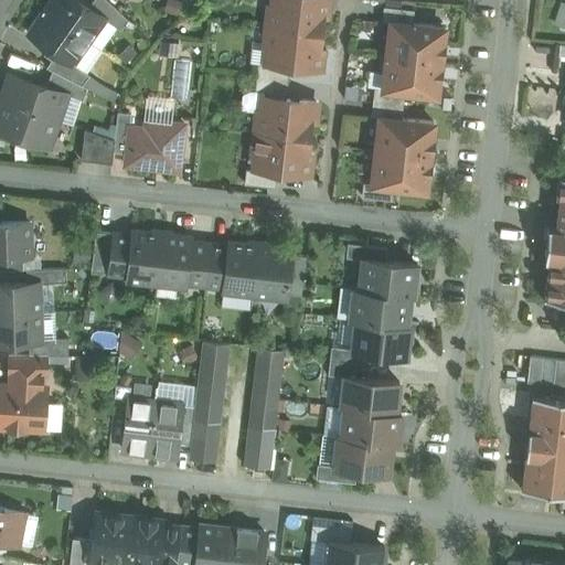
[(88,6),(81,0),(51,0),(45,9),(88,40),(104,18),(105,17),(88,6)]
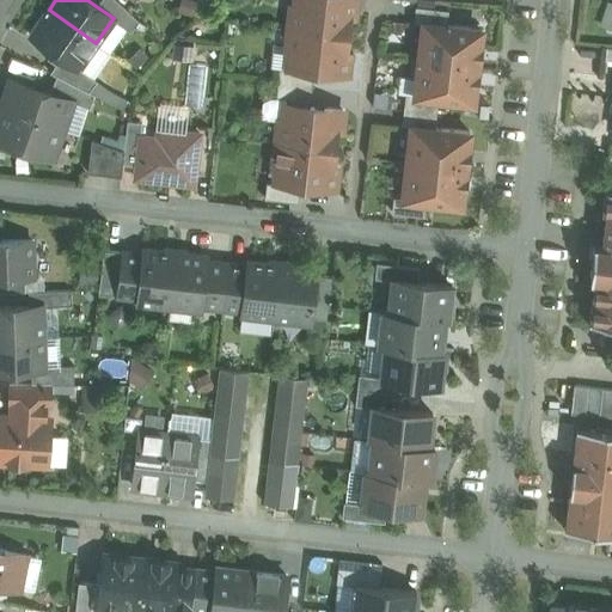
[(139,20),(117,0),(99,0),(96,6),(114,18),(112,19),(130,31),(139,20)]
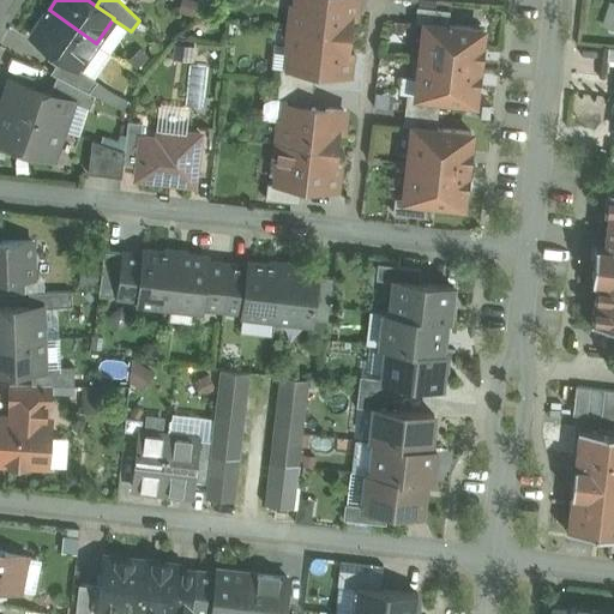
[(302,0),(302,7),(295,6),(292,10),(289,28),(349,35),(351,16),(355,17),(356,0),(302,0)]
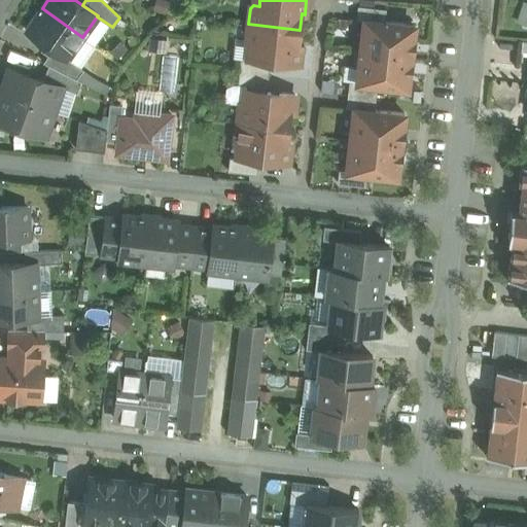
[(523,0),(516,21),(526,24),(526,1),(524,0),(523,0)]
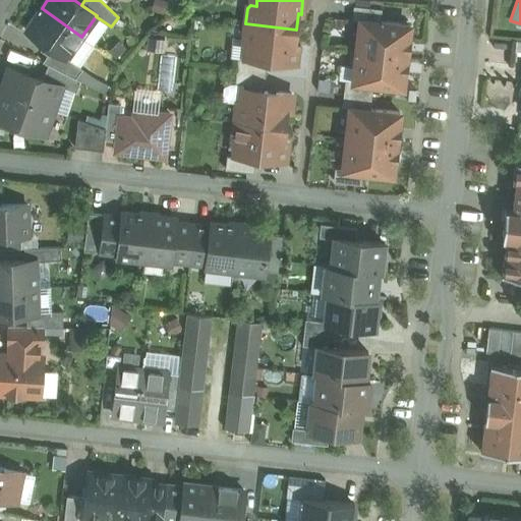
[(381,8),(355,6),(353,18),(360,19),(360,18),(380,20),(381,8)]
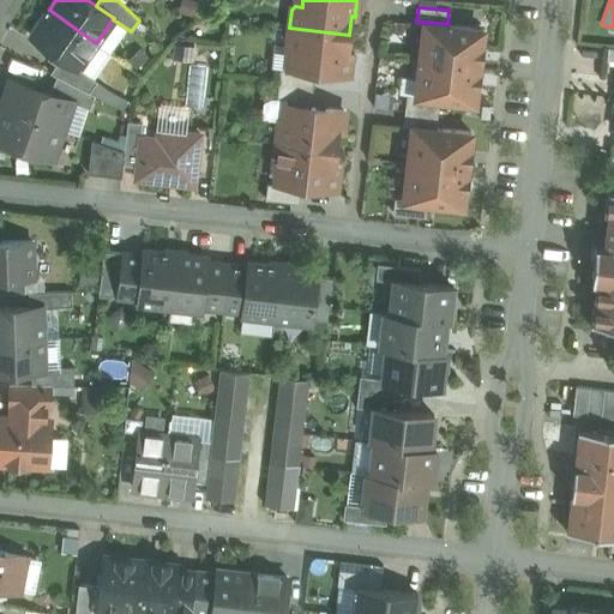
[(96,43),(49,10),(31,36),(60,56),(78,68),(79,67),(96,43)]
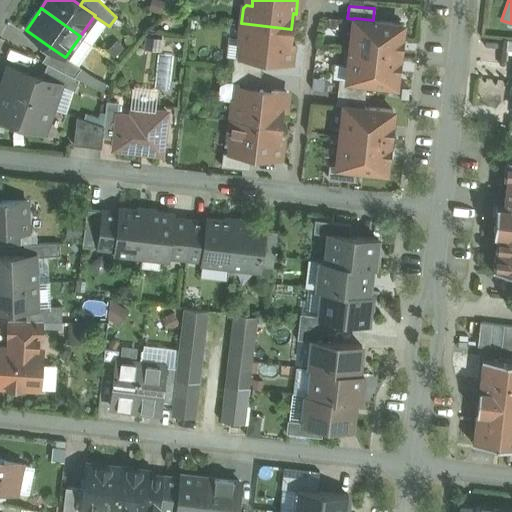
[(373,20),(354,18),(354,19),(351,49),(399,55),(403,24),(373,20)]
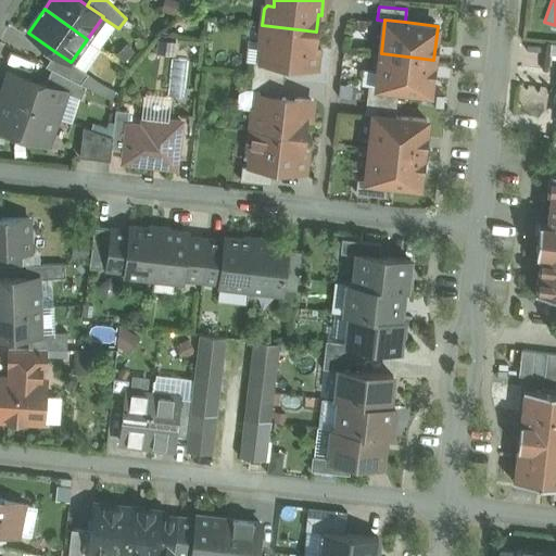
[(316,32),(262,25),(260,41),(263,46),(269,46),(267,61),(285,63),(316,66),(317,49),(314,49),(316,32)]
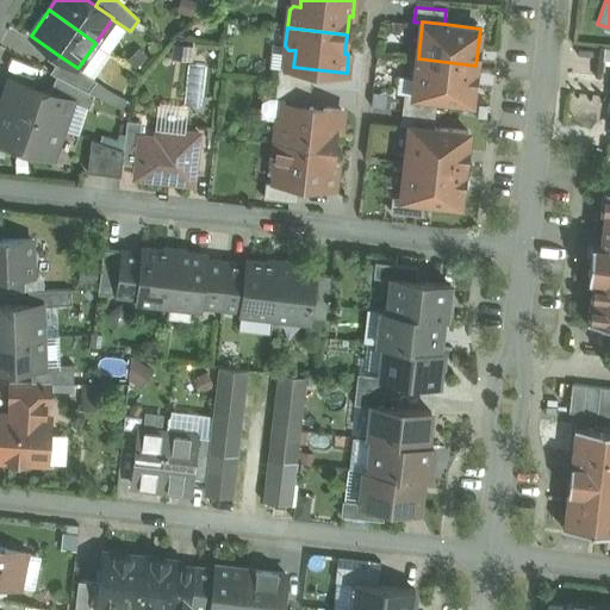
[(97,80),(79,67),(78,68),(60,56),(50,72),(56,75),(88,92),(97,80)]
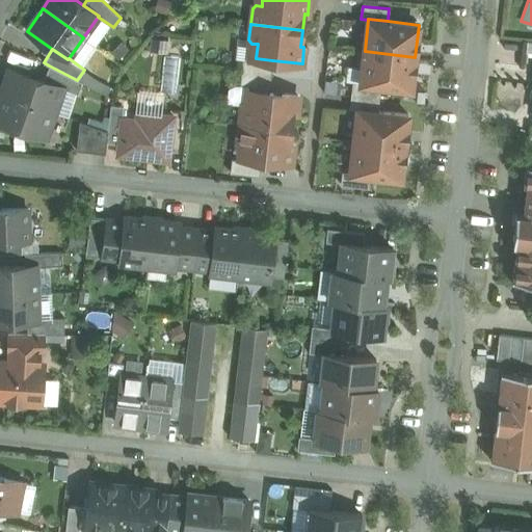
[(415,57),(365,51),(361,83),(361,84),(379,86),(411,89),(415,57)]
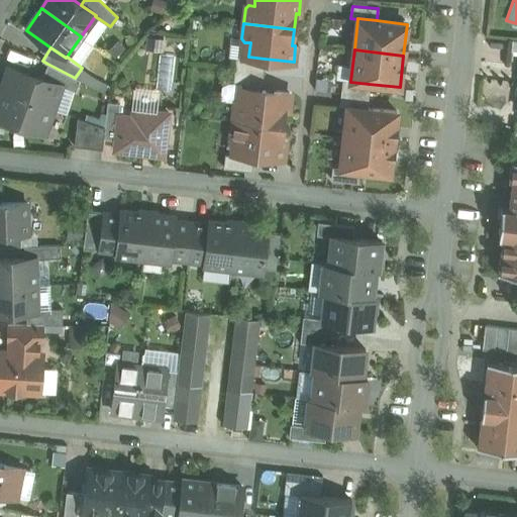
[(265,59),(248,57),(248,60),(236,58),(234,71),(263,74),(265,59)]
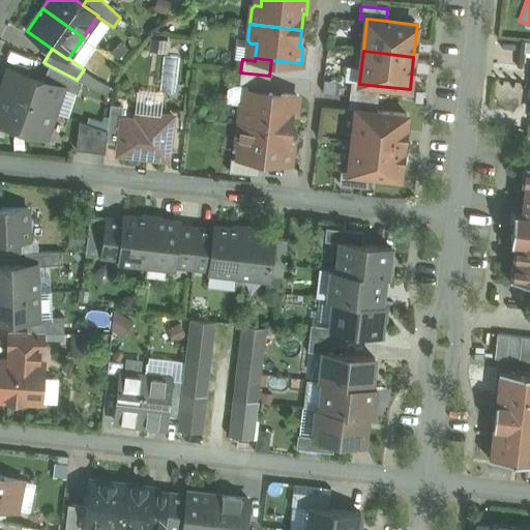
[(77,80),(49,65),(43,80),(63,86),(62,88),(78,93),(82,82),(77,80)]
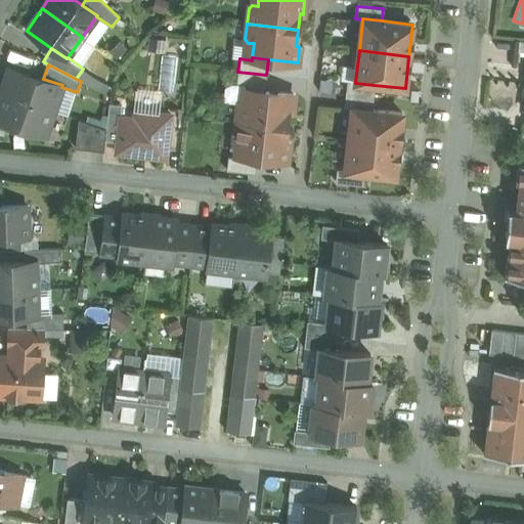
[(43,79),(9,68),(0,92),(53,111),(61,87),(62,85),(43,79)]
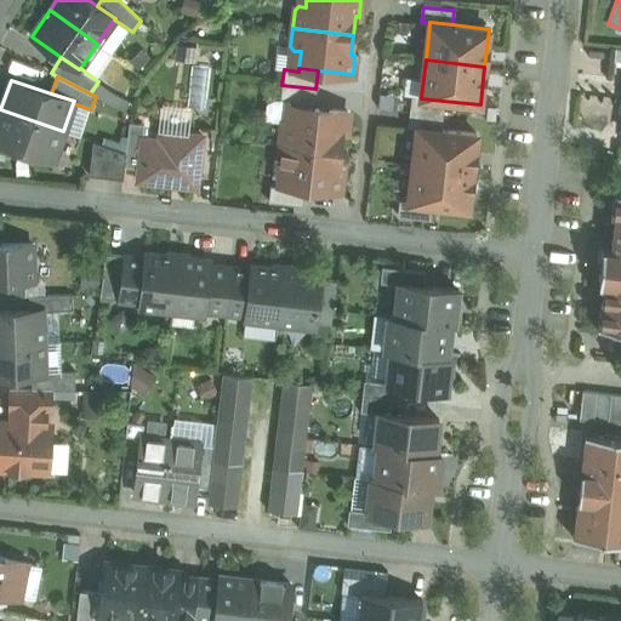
[(315,89),(281,85),(280,101),(295,102),(294,106),(314,108),(315,89)]
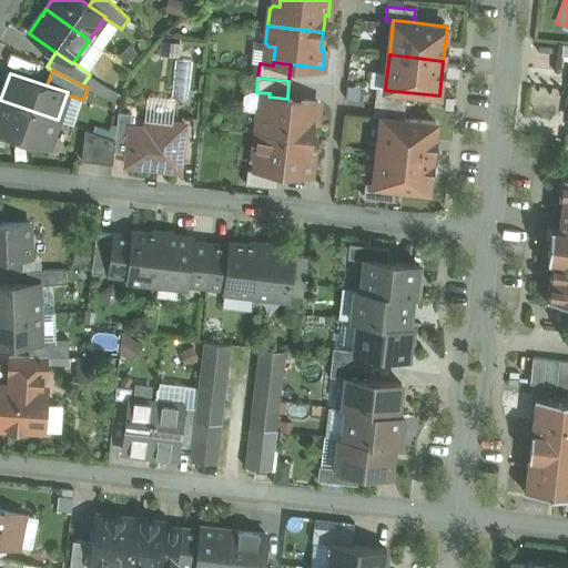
[(405,92),(385,90),(385,89),(377,88),(376,102),(404,105),(405,92)]
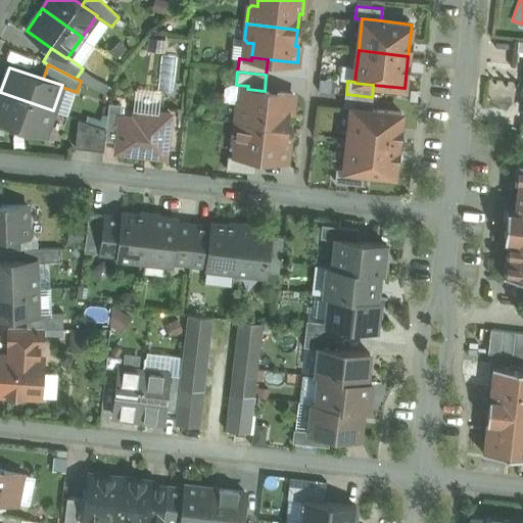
[(265,91),(247,89),(246,103),(241,102),(237,105),(235,121),(286,127),(288,110),(291,110),(293,94),(265,91)]
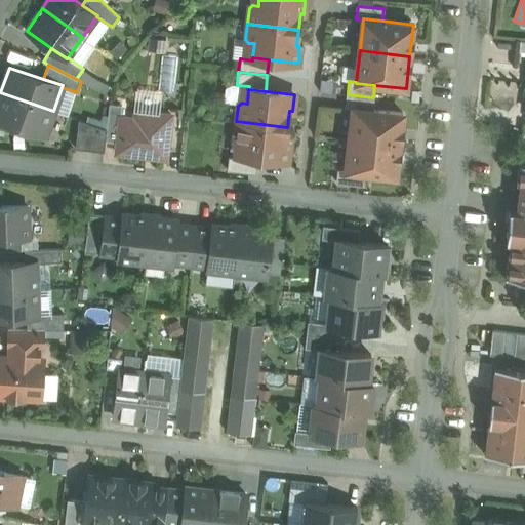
[(53,111),(0,92),(0,93),(0,120),(45,135),(53,111)]
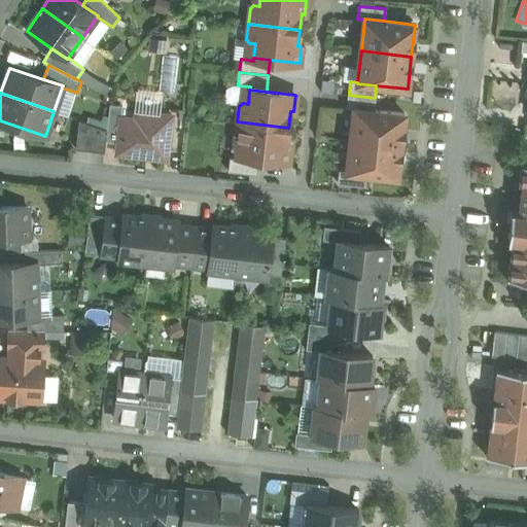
[(375,98),(349,95),(347,107),(354,108),(354,107),(374,109),(375,98)]
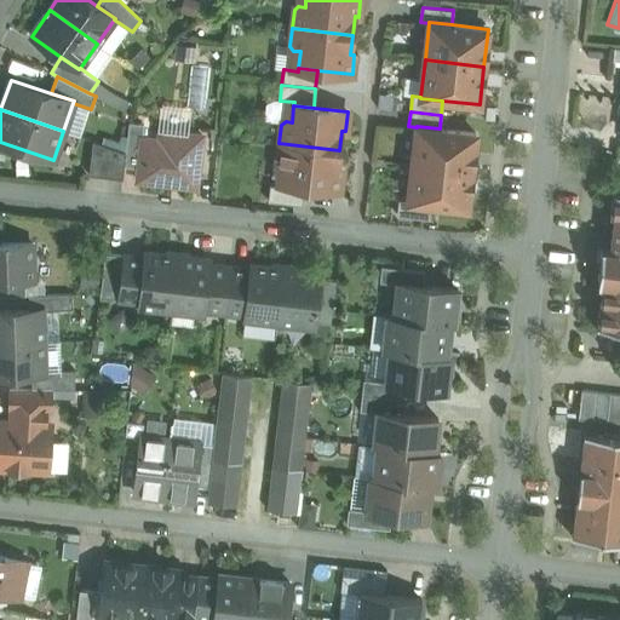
[(143,125),(128,122),(126,151),(126,153),(124,166),(138,168),(142,138),(143,125)]
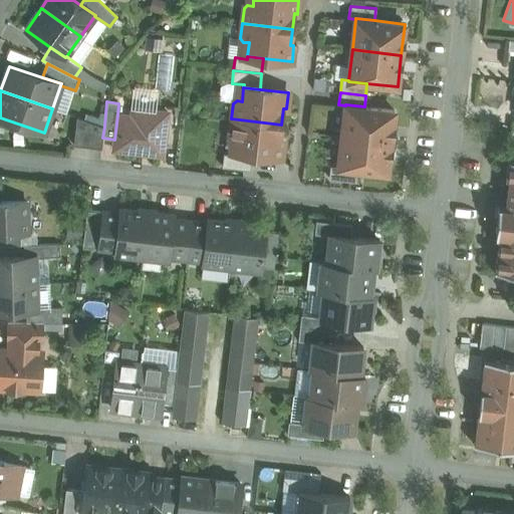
[(364,106),(345,104),(345,105),(342,137),(391,142),(392,136),(394,136),(395,126),(393,126),(395,110),(364,106)]
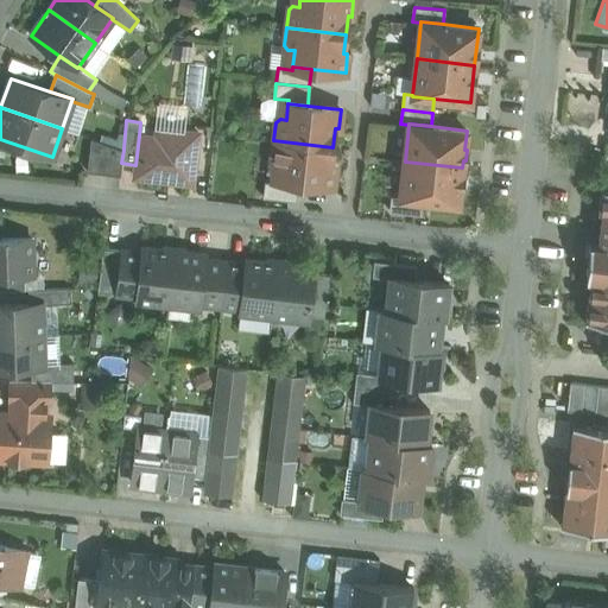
[(139,135),(135,165),(134,177),(192,183),(198,132),(171,130),(170,139),(139,135)]
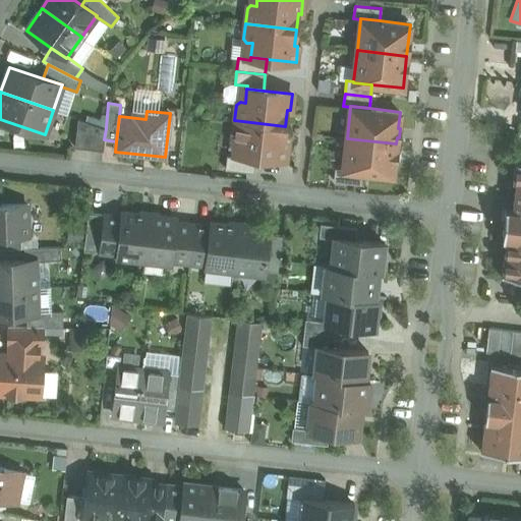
[(106,128),(78,118),(74,147),(103,150),(104,139),(106,128)]
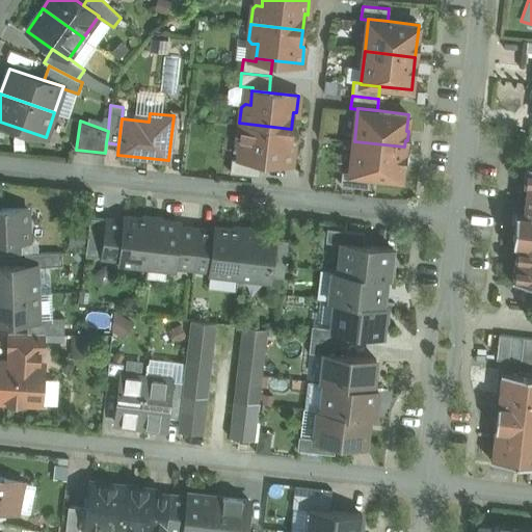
[(291,129),(239,123),(237,138),(240,142),(246,142),(244,157),(261,159),(291,162),(293,145),(290,145),(291,129)]
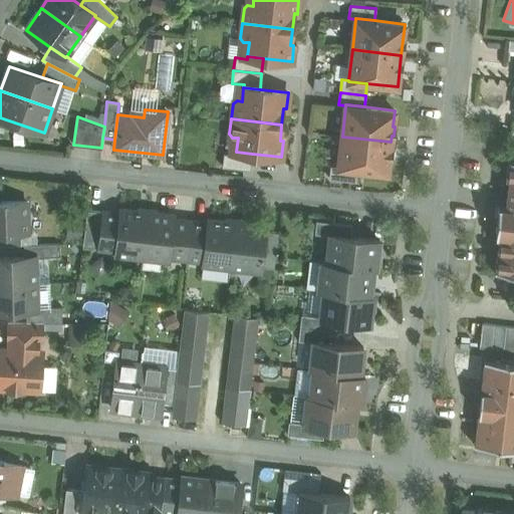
[(391,142),(342,137),(338,167),(338,168),(356,170),(388,173),(390,158),(391,158),(392,149),(391,148),(391,142)]
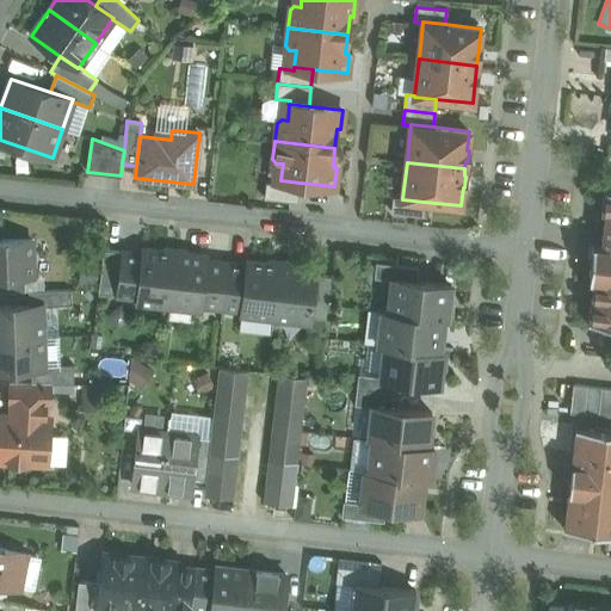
[(300,183),(281,180),(281,184),(266,181),(264,197),(298,202),(300,183)]
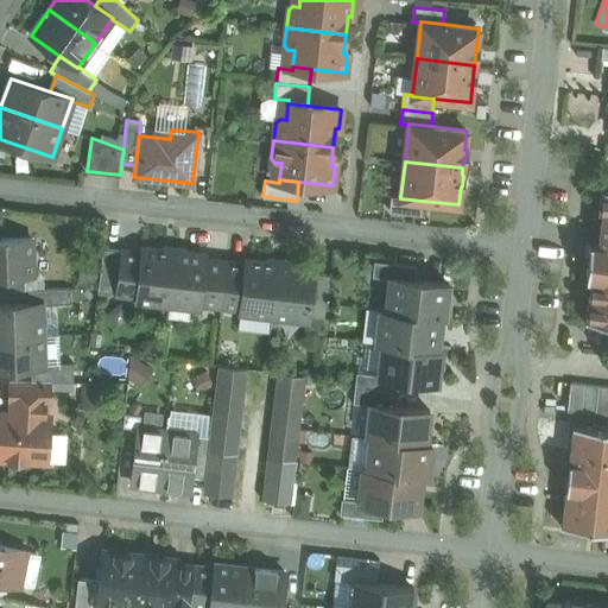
[(607,188),(600,188),(600,189),(601,189),(599,210),(602,210),(599,244),(591,244),(591,241),(590,241),(586,277),(588,278),(588,277),(590,277),(586,318),(584,318),(584,320),(607,322),(607,188)]
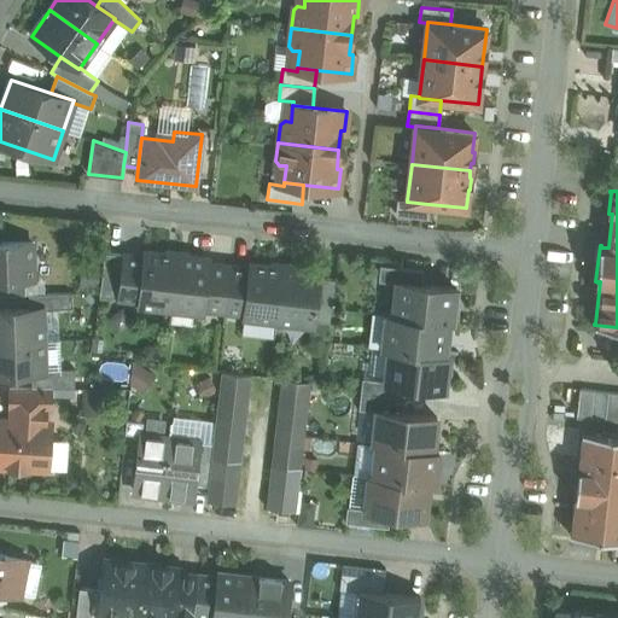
[(407,200),(398,199),(397,215),(427,219),(429,204),(407,202),(407,200)]
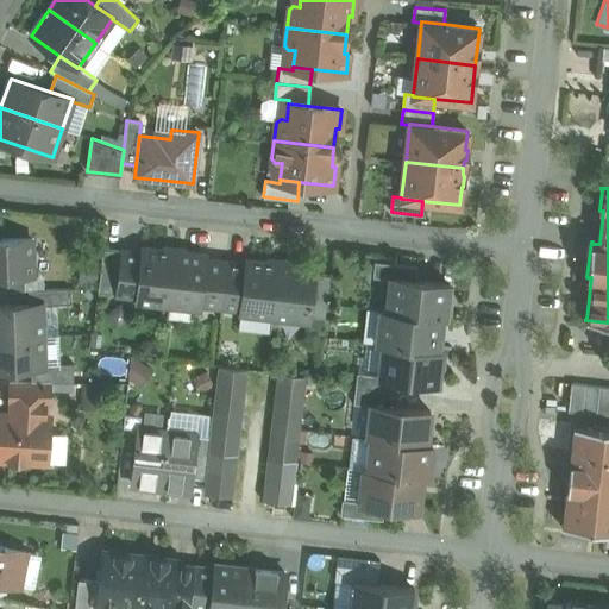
[(31,238),(0,239),(0,276),(24,276),(32,275),(31,238)]
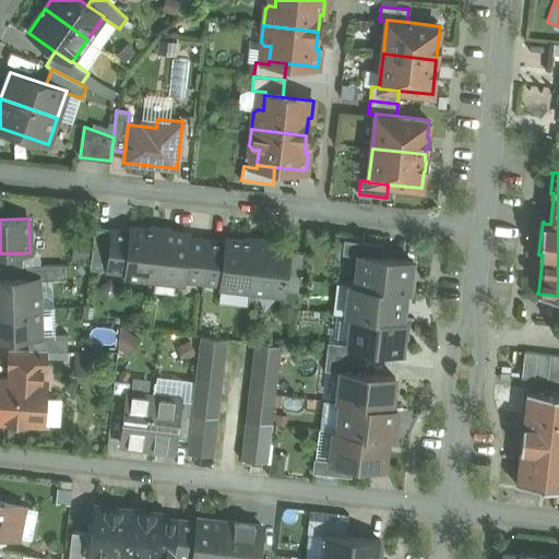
[(161,232),(130,227),(130,233),(126,271),(125,275),(155,278),(161,232)]
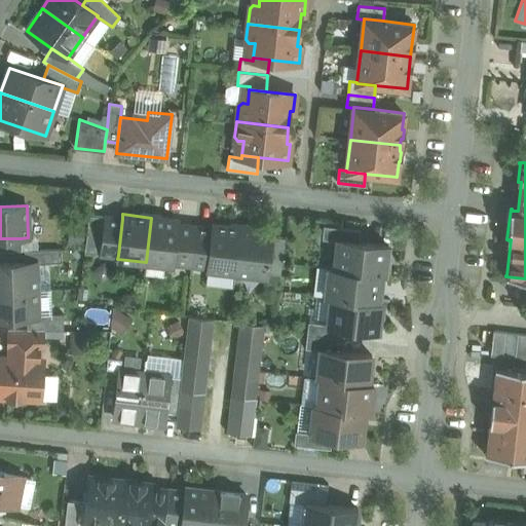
[(122,219),(89,215),(84,251),(118,255),(122,219)]
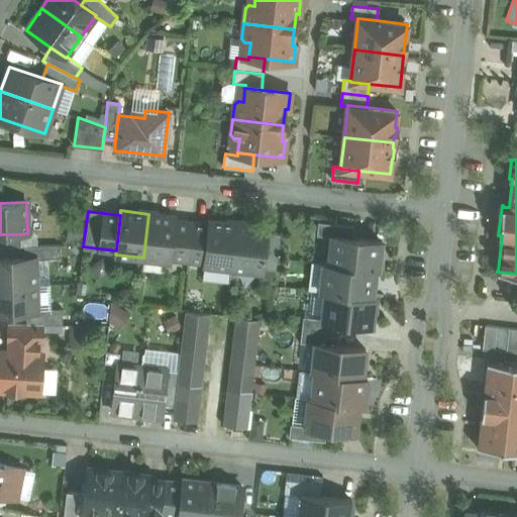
[(176,217),(148,214),(143,257),(171,261),(171,256),(176,221),(176,217)]
